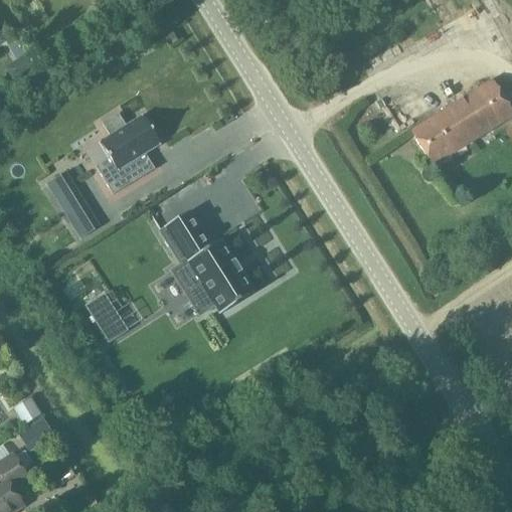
[(174,42),(179,39),(174,30),(169,33),(174,42)]
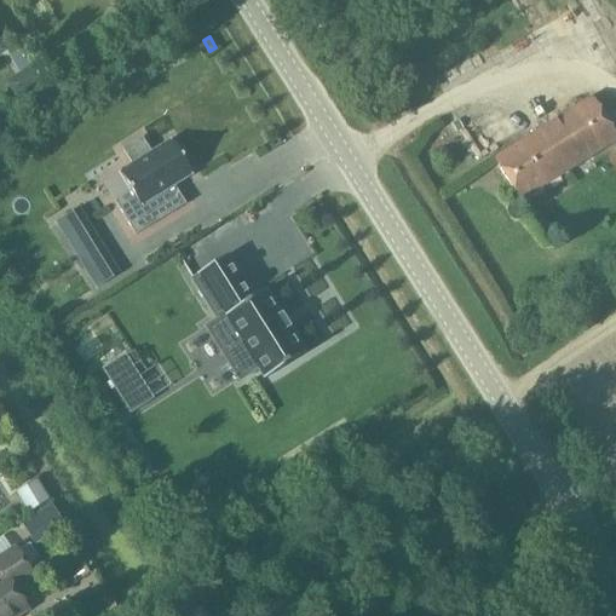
[(520,197),(615,139),(615,131),(592,96),(495,156),(520,197)]
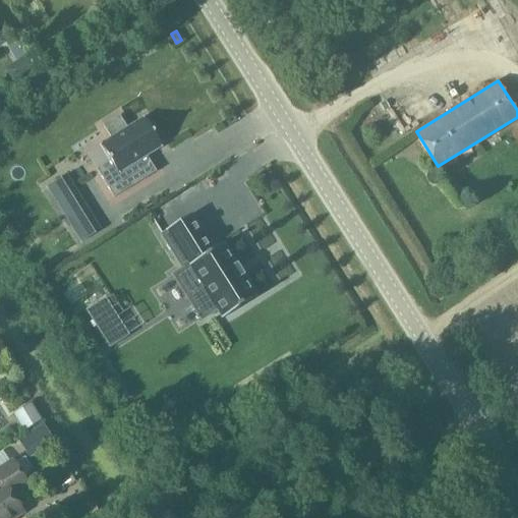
[(120,114),(104,123),(112,135),(102,142),(112,158),(98,167),(115,195),(153,172),(144,156),(163,144),(145,115),(127,126),(120,114)]
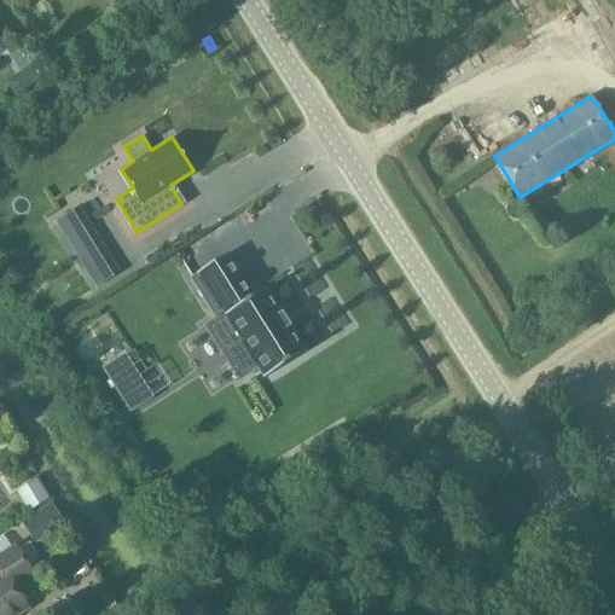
[(227,253),(199,270),(201,271),(195,274),(213,305),(219,300),(227,312),(208,323),(225,349),(243,337),(266,375),(306,349),(266,286),(250,297),(242,284),(247,282),(227,253)]
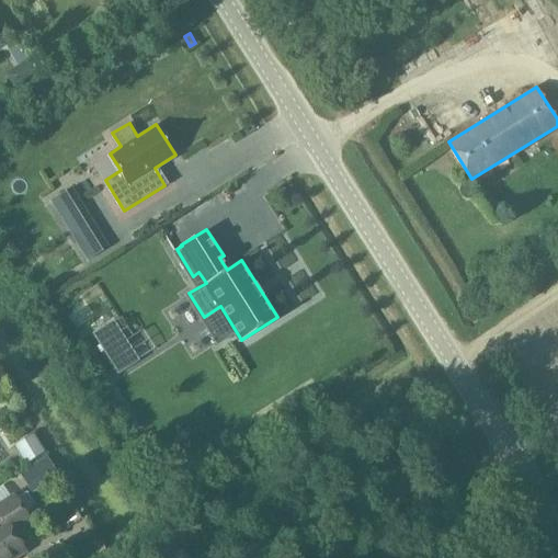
[(121,386),(144,376),(122,327),(99,337),(121,386)]
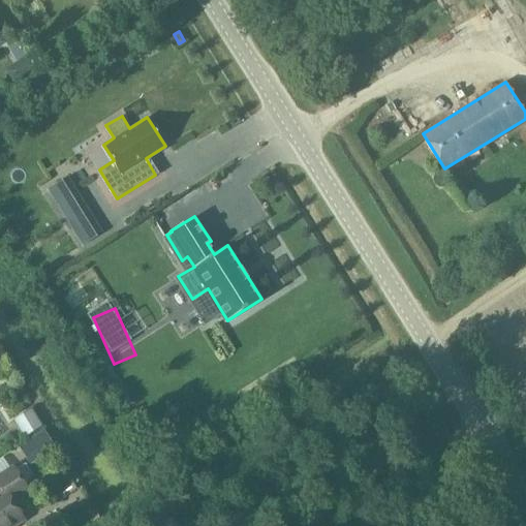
[(32,463),(57,446),(45,428),(20,444),(32,463)]
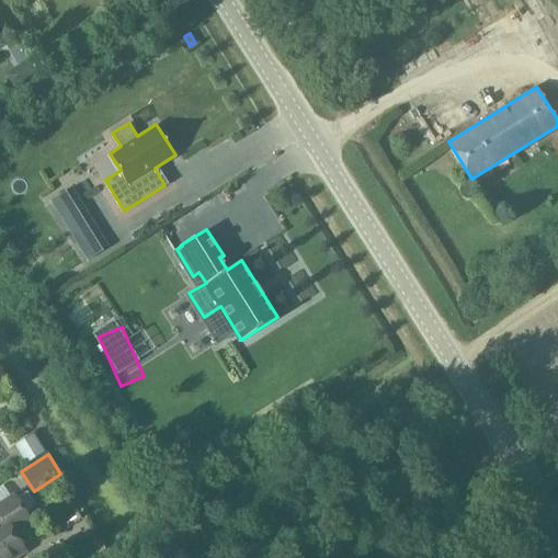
[(0,520),(1,522),(0,522),(0,557),(10,557),(26,548),(13,528),(31,517),(15,493),(0,503),(0,520)]
